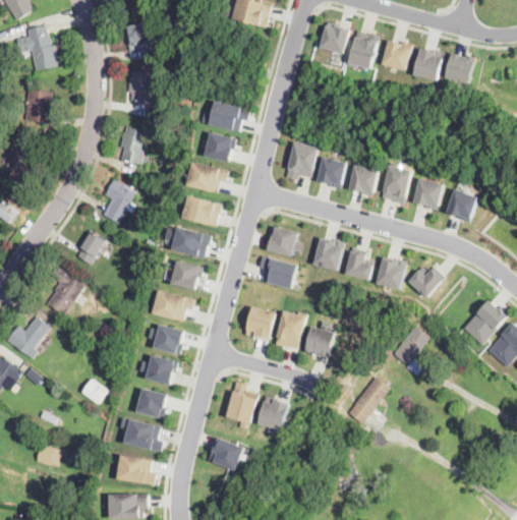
[(16,21),(15,21),(2,0),(25,0),(33,10),(16,21)]
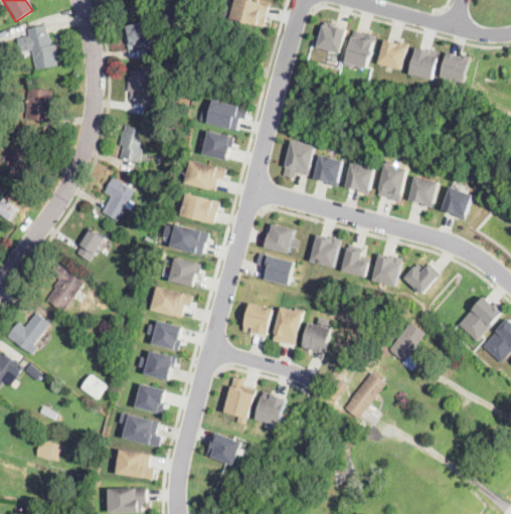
[(262,26),(229,17),(232,0),(254,0),(268,3),(262,26)]
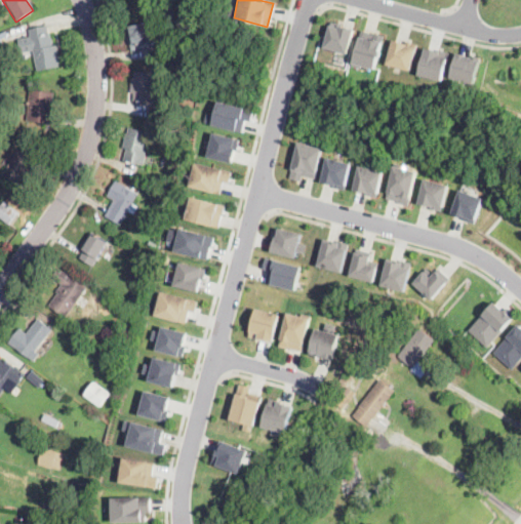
[(146,33),(148,41),(151,40),(153,46),(129,51),(125,33),(128,33),(126,27),(144,23),(146,33)]
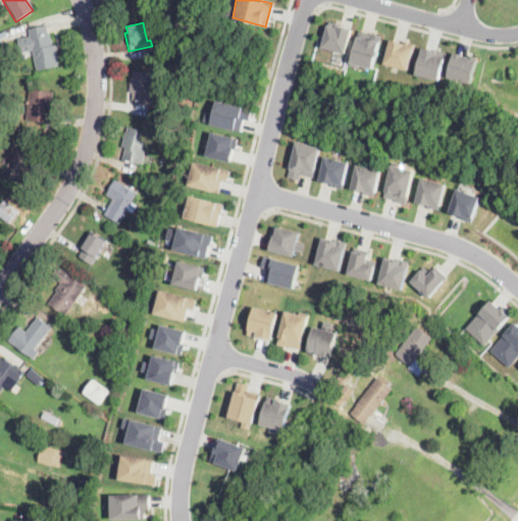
[(325,23),(333,25),(333,24),(349,29),(343,52),(320,46),(325,23)]
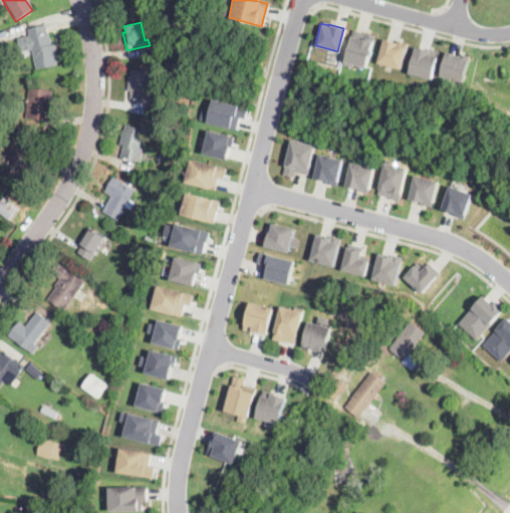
[(45,33),(45,34),(46,33),(49,46),(53,45),(56,59),(55,59),(56,66),(33,70),(30,50),(17,53),(15,39),(27,37),(25,29),(43,25),(45,33)]
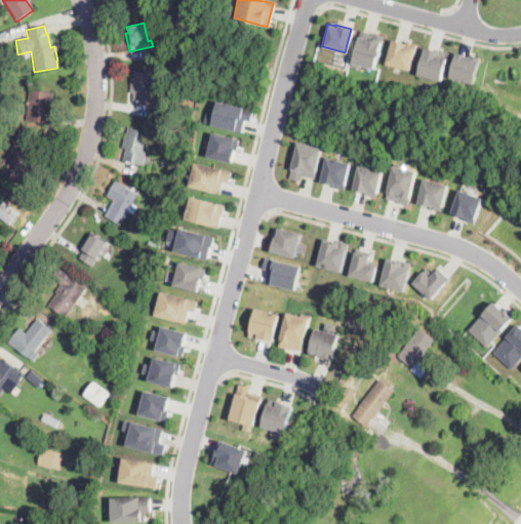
[(382,35),(373,69),(359,65),(358,67),(350,65),(359,29),(382,35)]
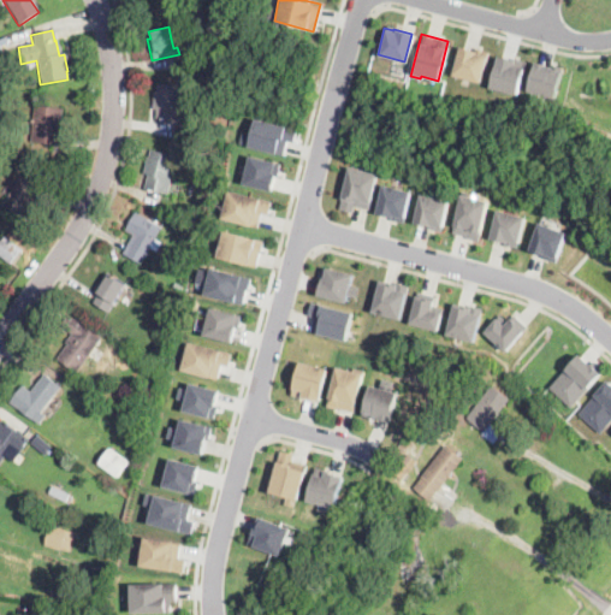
[(486,52),(479,82),(451,75),(458,46),(486,52)]
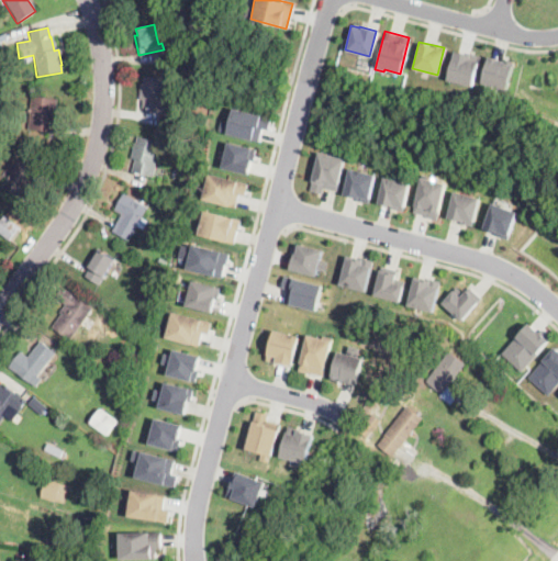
[(477,56),(469,85),(446,79),(453,49),(477,56)]
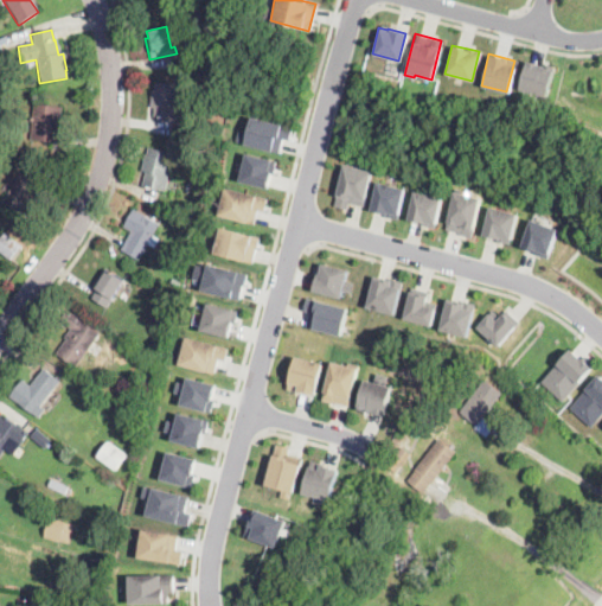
[(203,67),(202,67),(202,57),(212,57),(212,67),(203,67)]
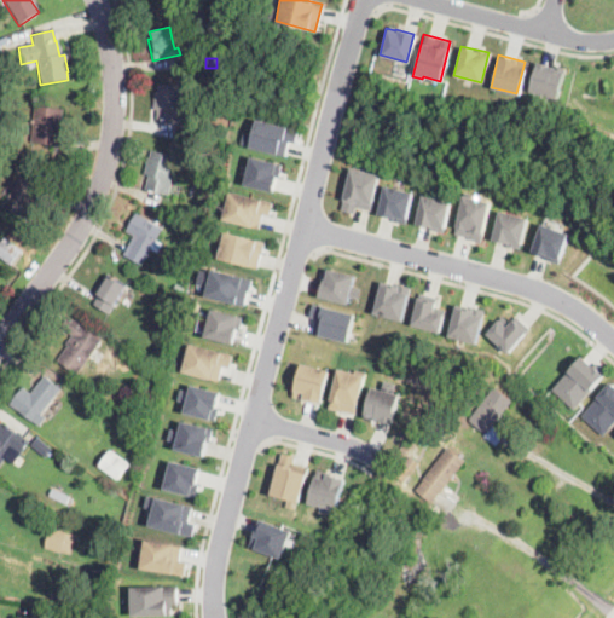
[(562,70),(555,98),(527,91),(534,62),(556,67),(555,69),(562,70)]
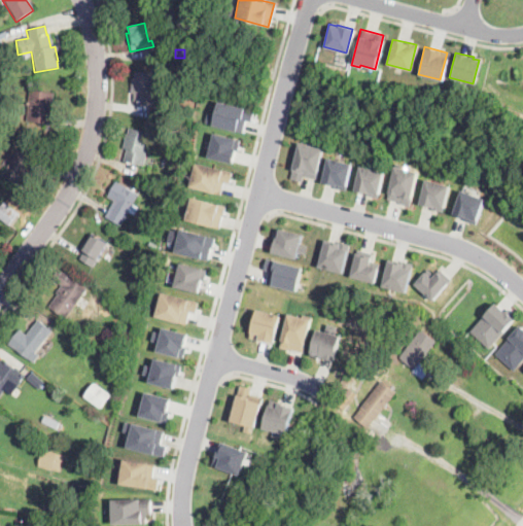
[(201,62),(201,70),(190,68),(192,61),(201,62)]
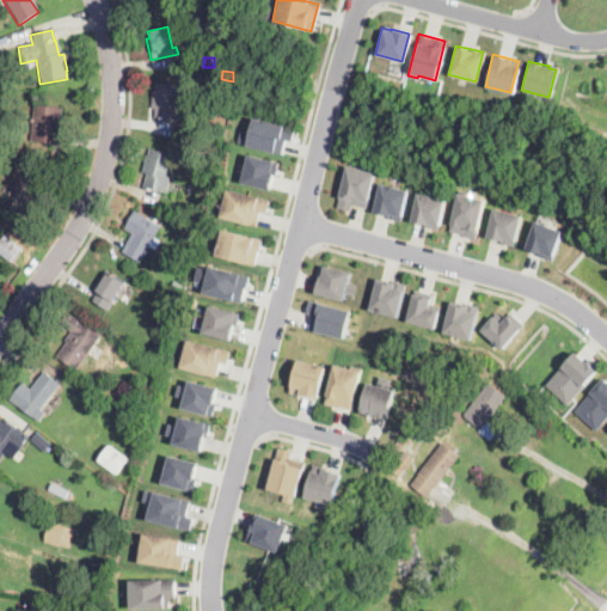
[(177,89),(177,96),(176,123),(163,123),(163,118),(152,117),(152,109),(149,109),(149,92),(153,93),(153,84),(177,85),(177,89)]
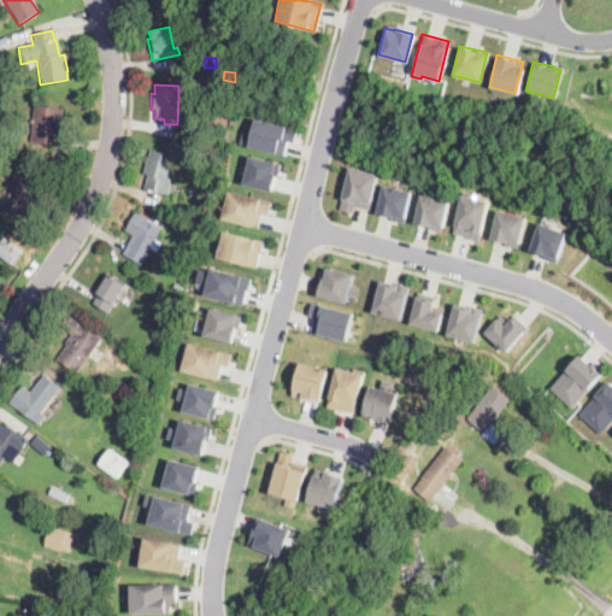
[(62,144),(62,146),(28,142),(31,107),(31,106),(60,109),(59,132),(63,132),(62,144)]
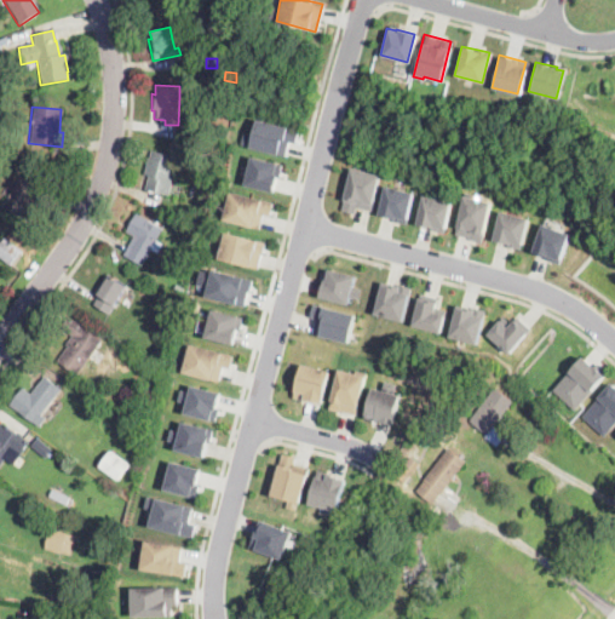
[(256,120),(252,135),(242,132),(240,144),(282,155),(287,141),(293,143),(297,131),(256,120)]
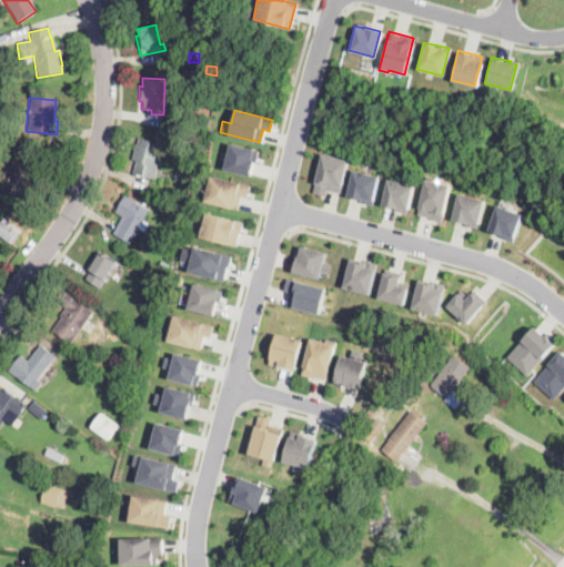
[(161,144),(159,153),(152,180),(130,174),(133,162),(129,161),(133,145),(134,145),(137,139),(161,144)]
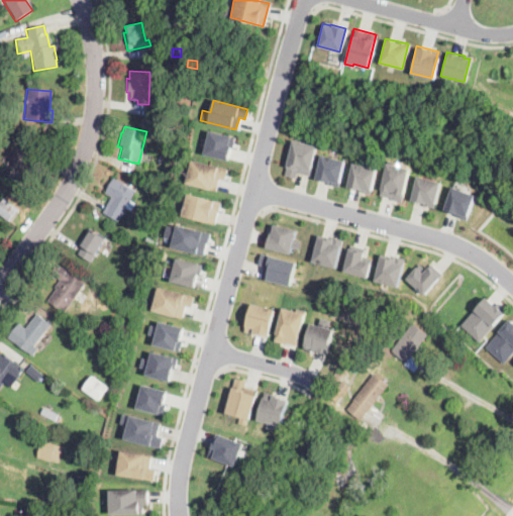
[(208,130),(231,136),(225,159),(202,153),(208,130)]
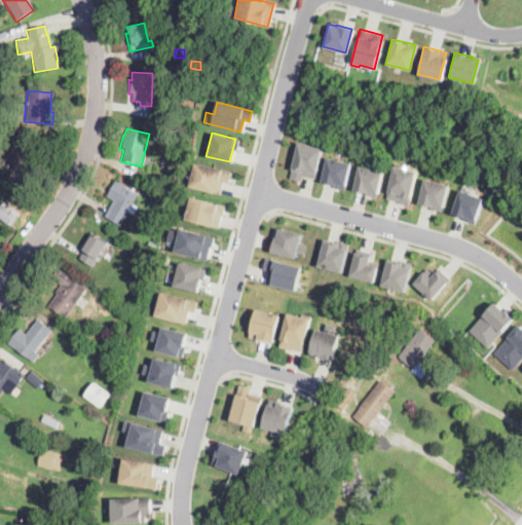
[(295,142),(287,179),(298,182),(300,176),(312,180),(321,148),(295,142)]
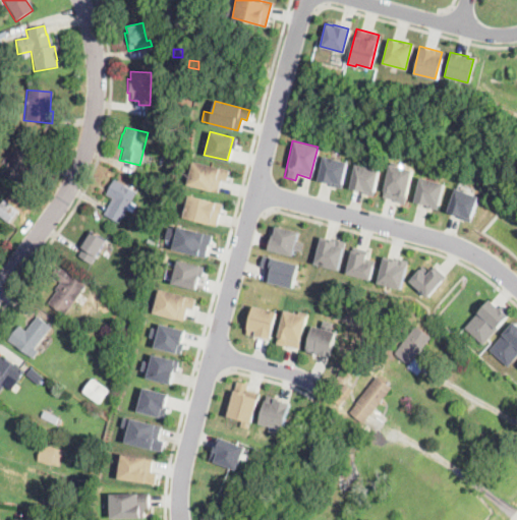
[(23,190),(0,175),(0,172),(19,143),(35,153),(24,168),(34,175),(23,190)]
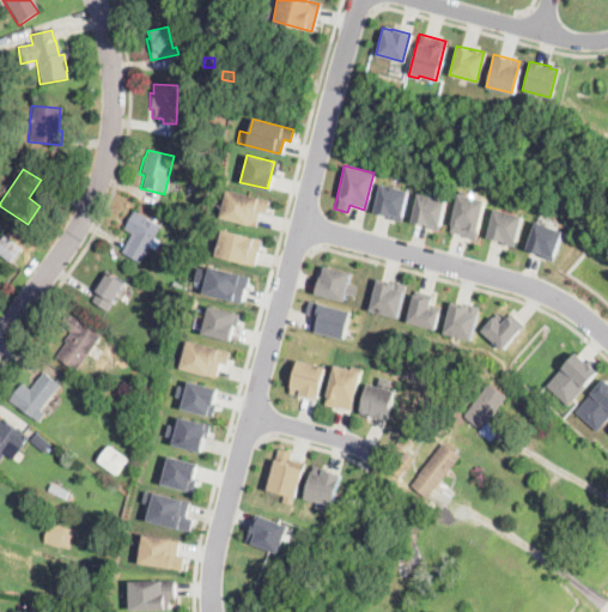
[(377,182),(371,212),(399,219),(406,191),(377,182)]
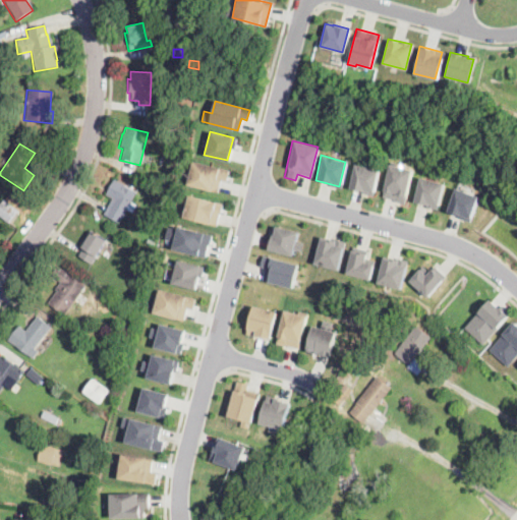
[(191,162),(186,184),(217,191),(219,179),(224,181),(227,170),(191,162)]
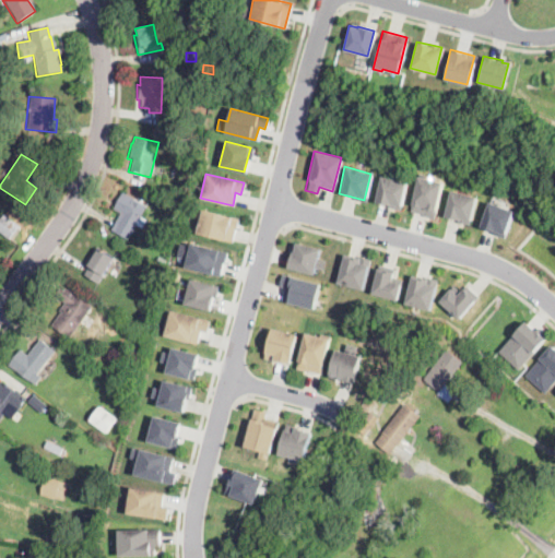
[(380,176),(373,202),(398,209),(405,182),(380,176)]
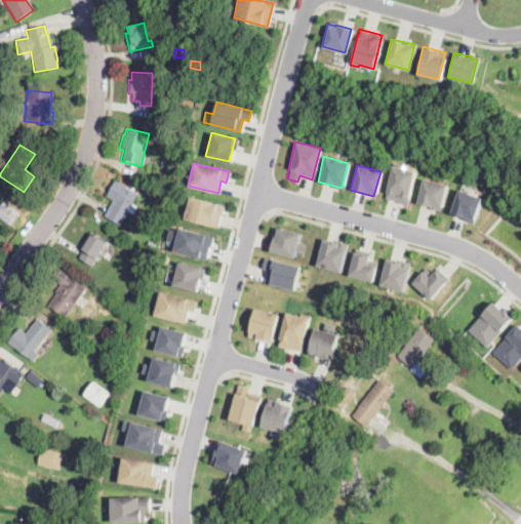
[(414,171),(393,165),(384,197),(404,204),(414,171)]
